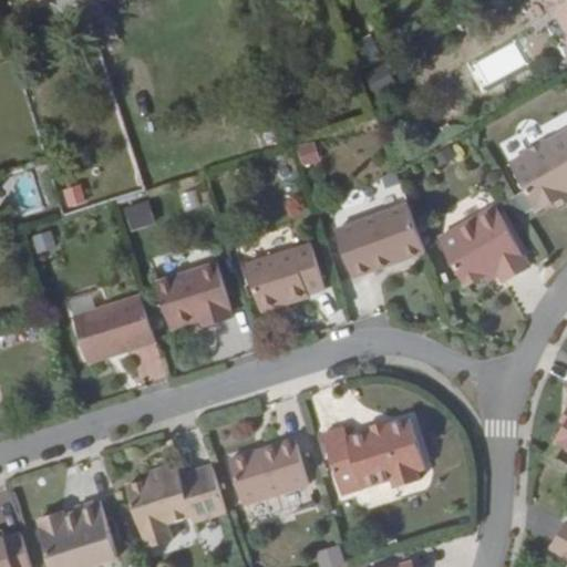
[(566,0),(548,0),(559,19),(560,18),(566,29),(566,0)]
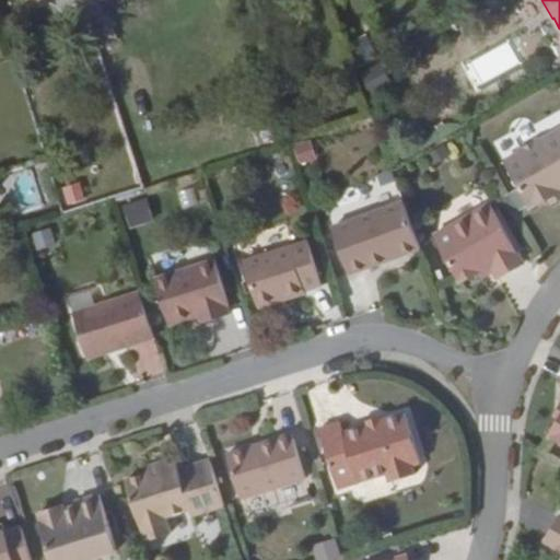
[(351,45),(362,63),(377,55),(365,35),(351,45)]
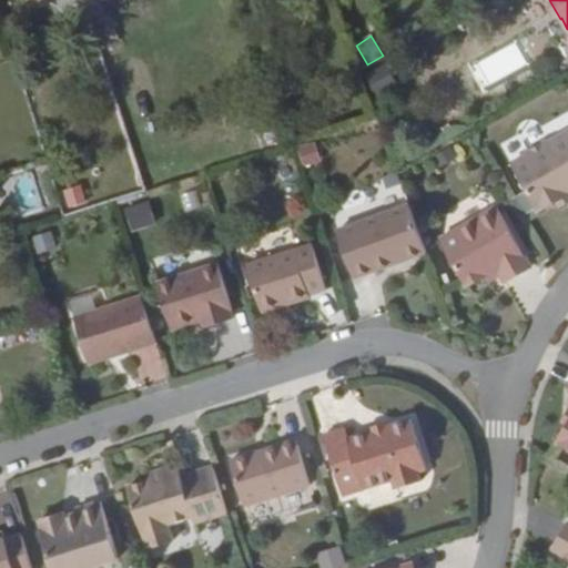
[(396,83),(385,63),(366,74),(377,93),(396,83)]
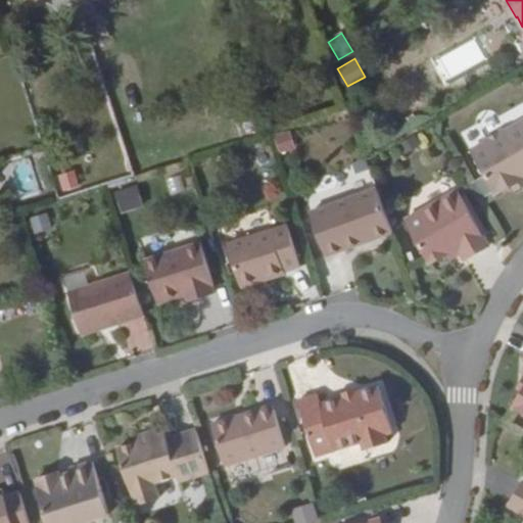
[(496,195),(513,186),(522,180),(522,122),(506,132),(505,131),(485,142),(485,144),(471,151),(496,195)]
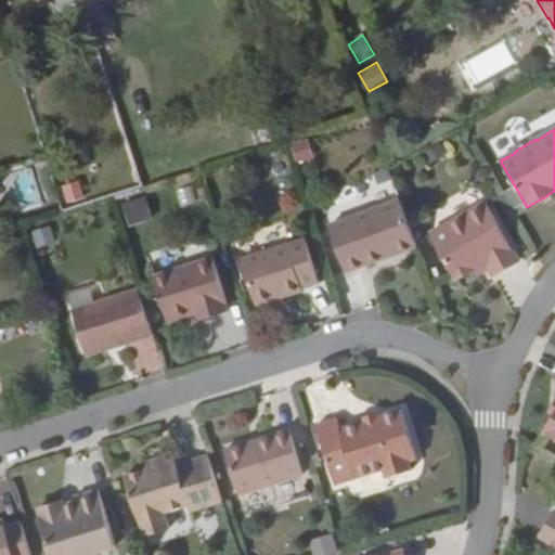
[(295,163),(313,157),(308,139),(289,144),(295,163)]
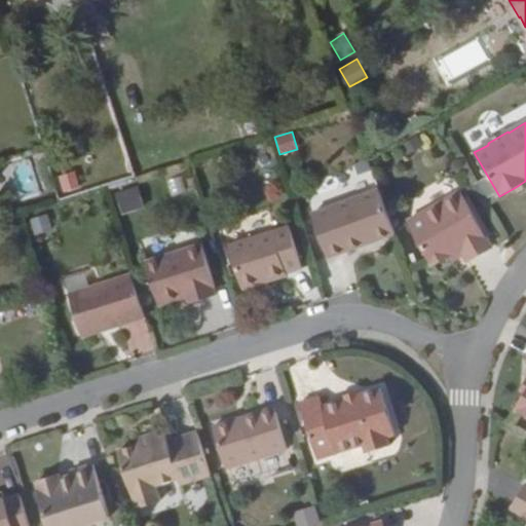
[(410,133),(393,142),(400,152),(416,142),(410,133)]
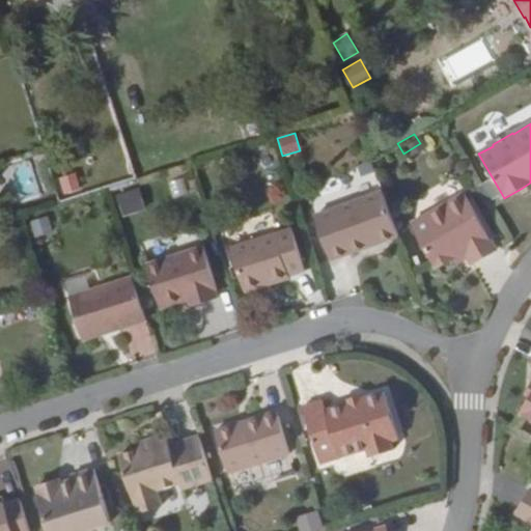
[(530,183),(521,189),(524,194),(530,189),(530,183)]
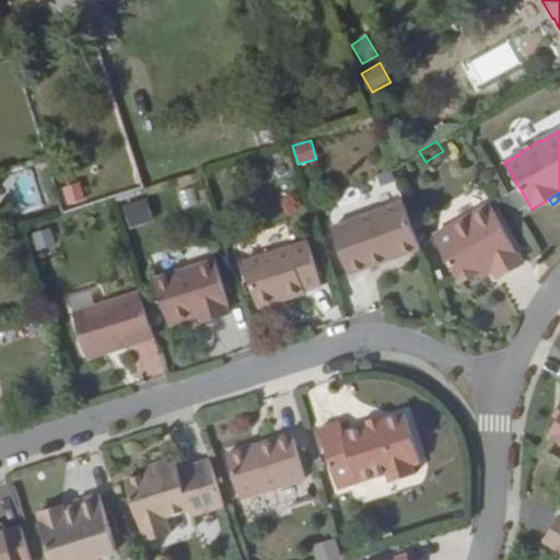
[(126,225),(151,222),(148,199),(123,202),(126,225)]
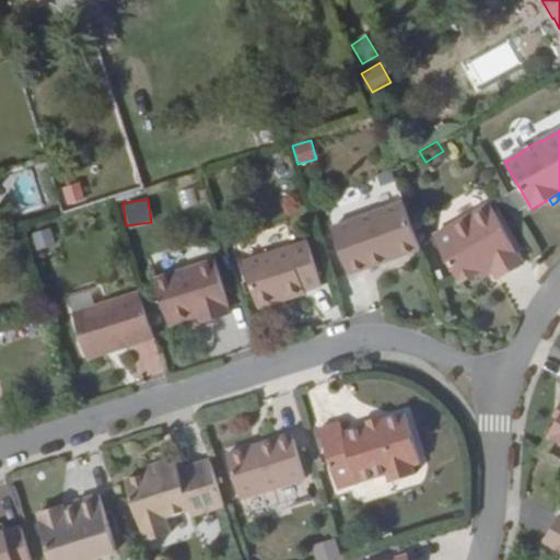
[(397,257),(420,248),(404,201),(330,228),(345,269),(366,261),(369,267),(387,260),(386,258),(396,255),(397,257)]
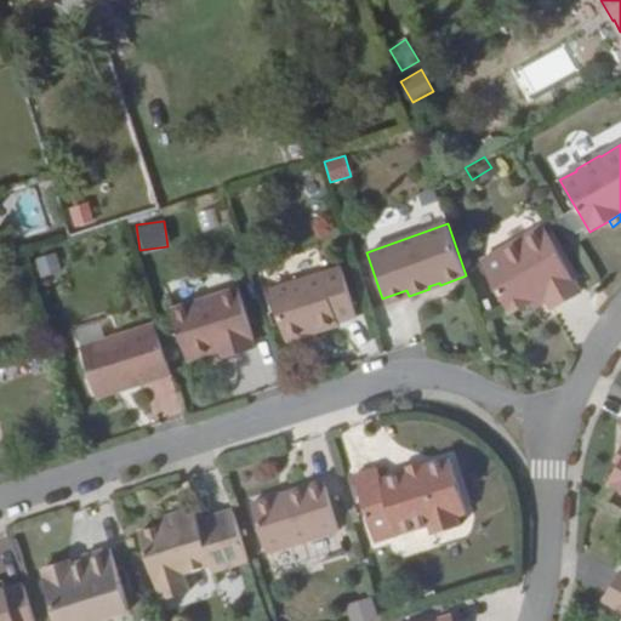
[(530,303),(533,306),(546,297),(548,301),(553,308),(581,292),(543,227),(482,262),(511,314),(530,303)]
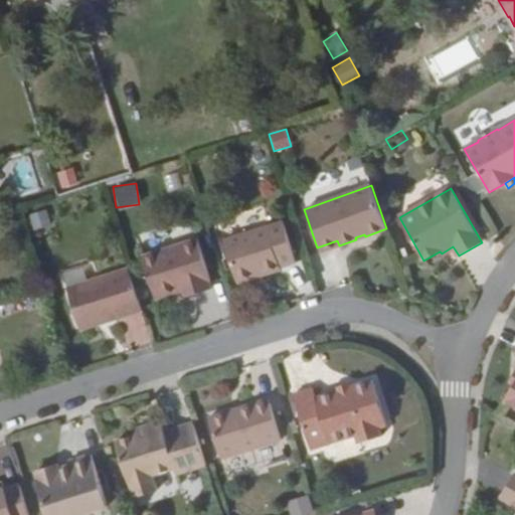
[(295,264),(282,223),(222,241),(235,284),(279,272),(279,269),(295,264)]
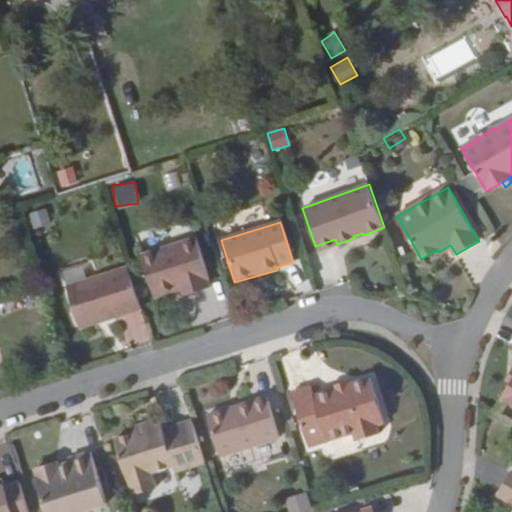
[(208,280),(195,239),(140,255),(153,297),(179,289),(181,296),(208,288),(207,281),(208,280)]
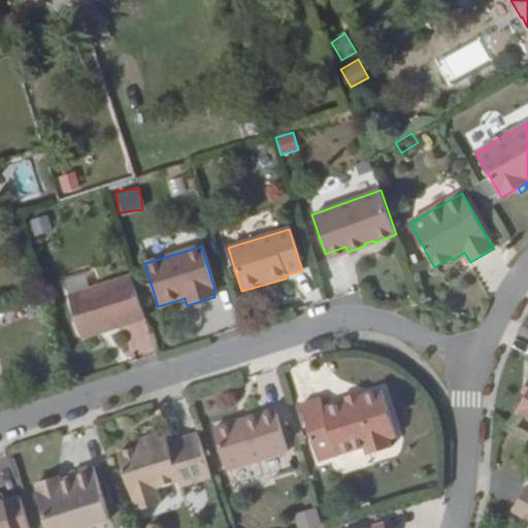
[(327,259),(348,252),(345,246),(325,254),(327,259)]
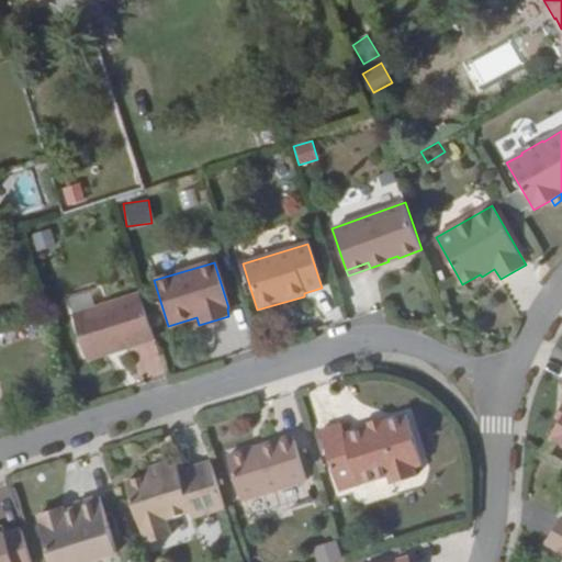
[(494,269),(482,277),(484,280),(496,272),(494,269)]
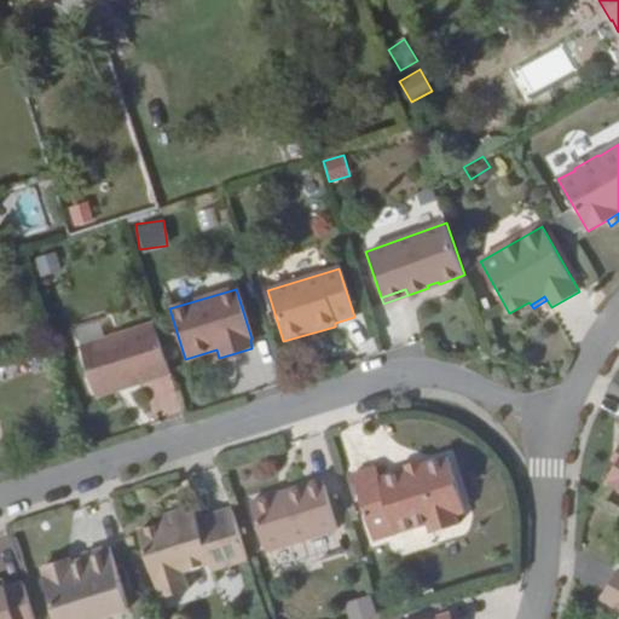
[(100,322),(74,327),(76,341),(103,336),(100,322)]
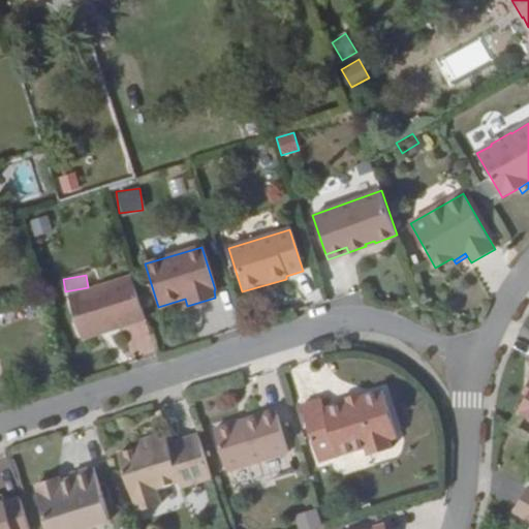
[(104,331),(145,318),(131,275),(67,294),(79,331),(102,323),(104,331)]
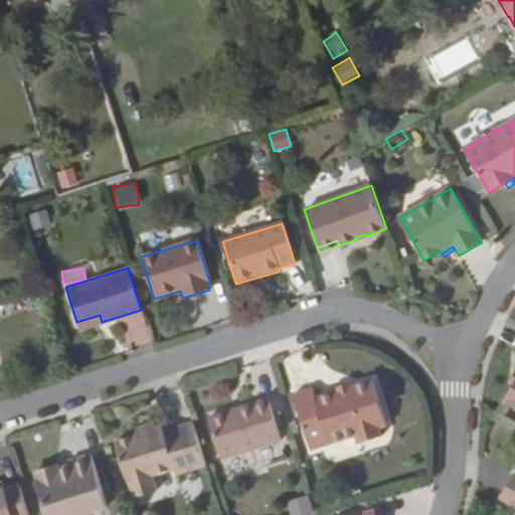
[(78,330),(102,322),(100,315),(76,322),(78,330)]
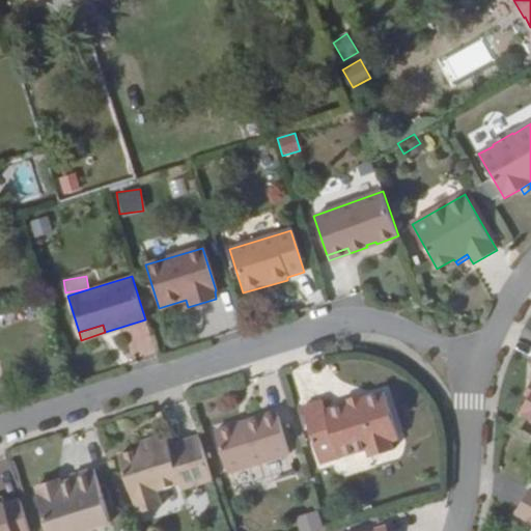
[(400,438),(385,391),(326,409),(324,400),(303,407),(320,463),(368,448),(371,455),(394,449),(391,440),(400,438)]
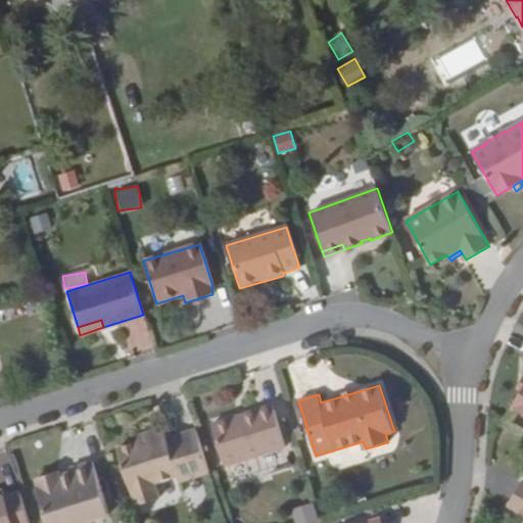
[(522,392),(514,409),(522,414),(522,392)]
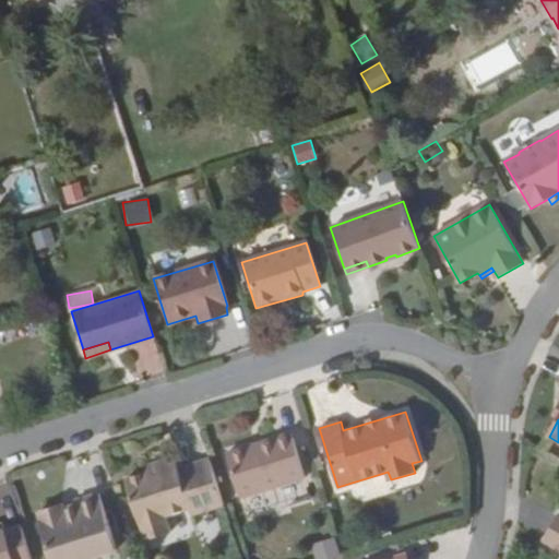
[(288,432),(273,438),(275,443),(290,438),(288,432)]
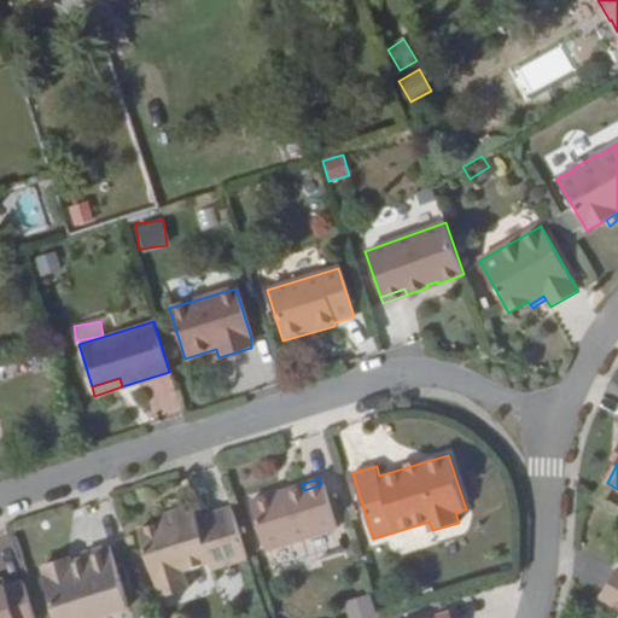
[(304,490),(302,484),(248,501),(263,551),(334,528),(321,484),(304,490)]
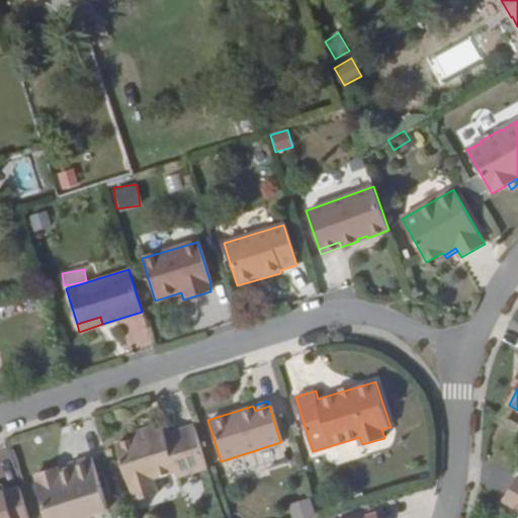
[(174,478),(206,467),(193,424),(163,434),(161,429),(155,431),(135,437),(114,443),(127,486),(128,486),(134,500),(155,493),(151,479),(173,471),(174,478)]
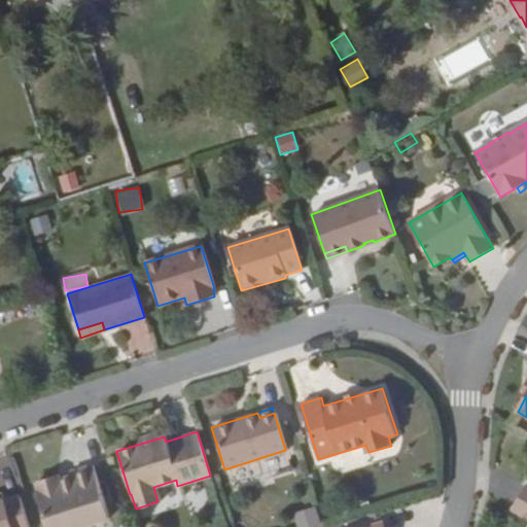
[(137,445),(157,438),(155,432),(136,438),(137,445)]
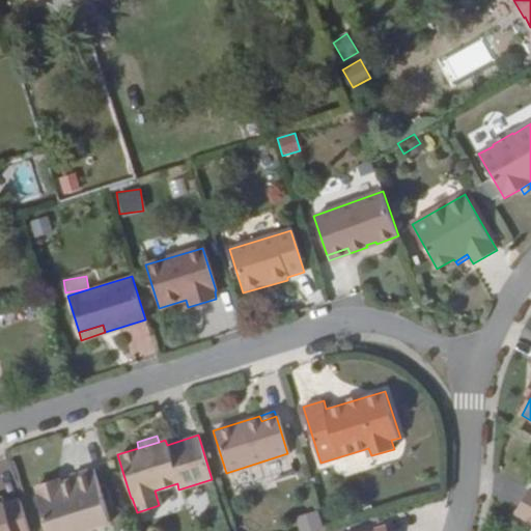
[(70,475),(71,478),(72,481),(60,485),(58,481),(58,479),(34,485),(36,493),(35,494),(46,530),(76,530),(108,521),(91,468),(70,475)]
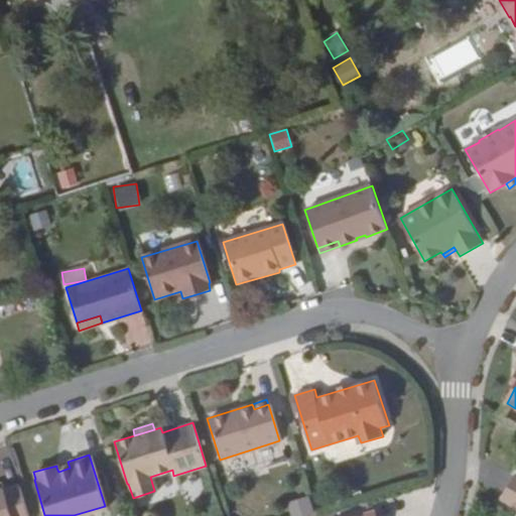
[(515,476),(503,500),(515,507),(515,476)]
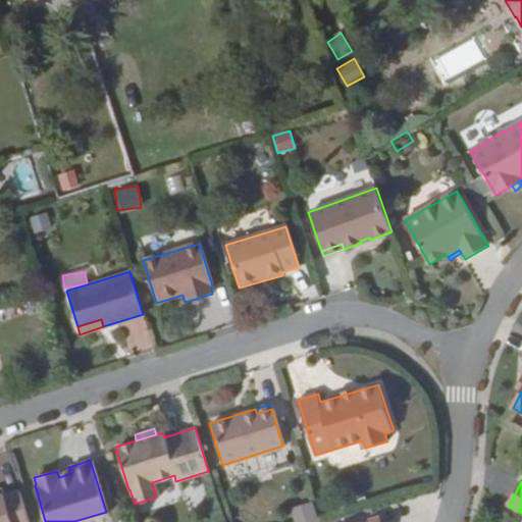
[(0,521),(25,521),(16,489),(3,494),(1,488),(0,488),(0,521)]
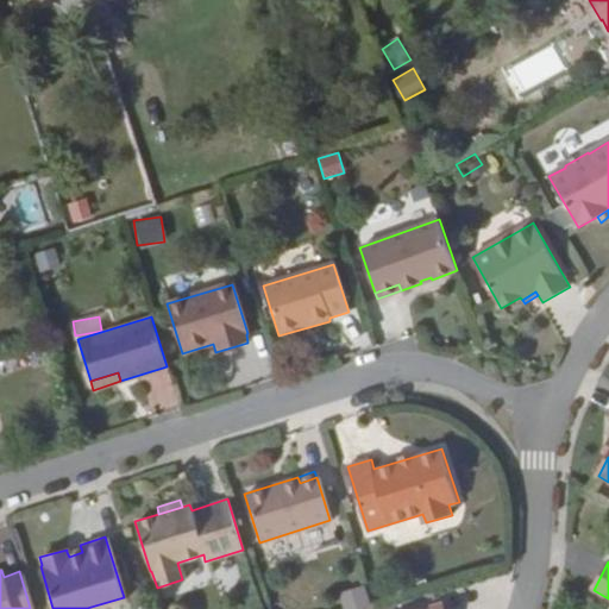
[(33,608),(22,570),(19,571),(30,608),(33,608)]
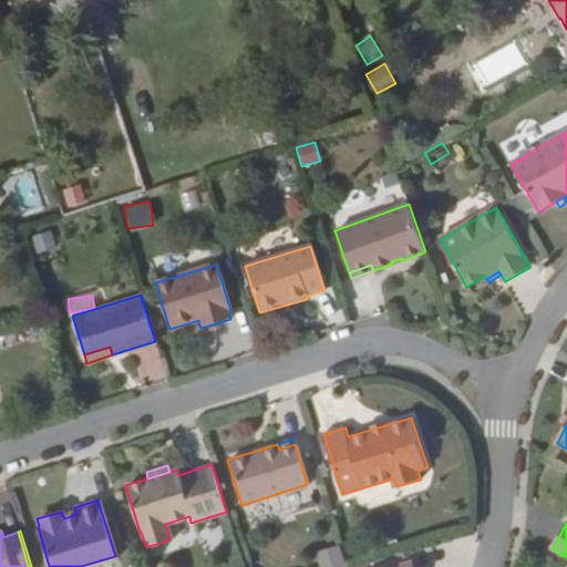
[(319,566),(337,566),(344,565),(338,544),(315,552),(319,566)]
